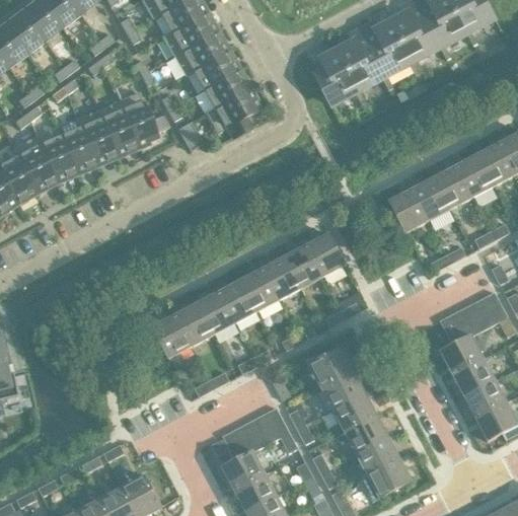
[(30,4),(21,11),(45,42),(63,27),(42,0),(35,0),(30,3),(30,4)]
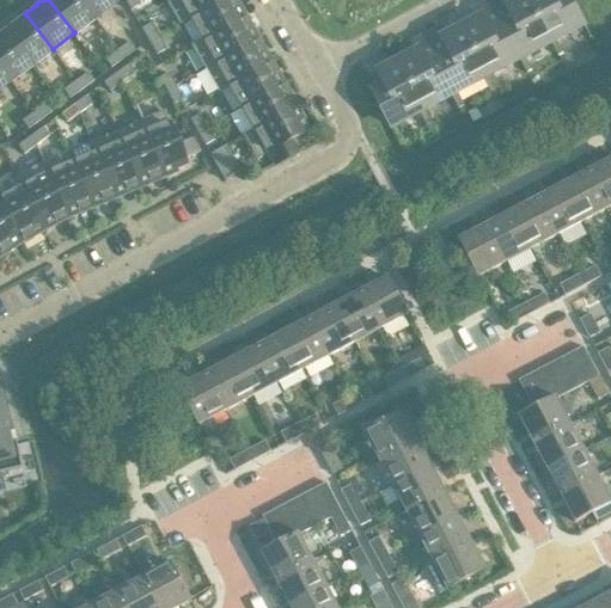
[(49,0),(74,32),(96,17),(81,0),(49,0)]
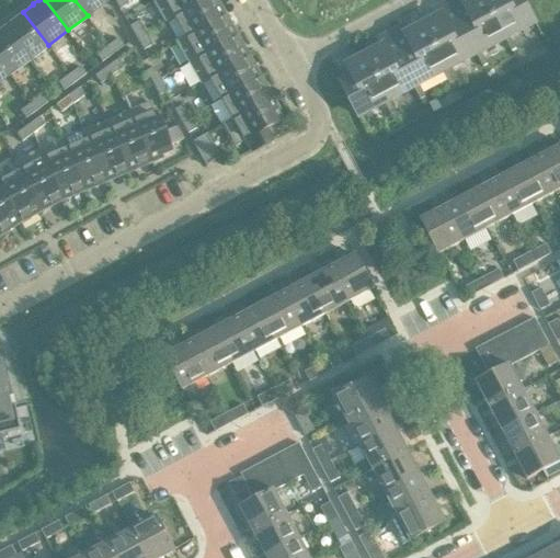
[(106,1),(105,0),(75,0),(88,15),(106,1)]
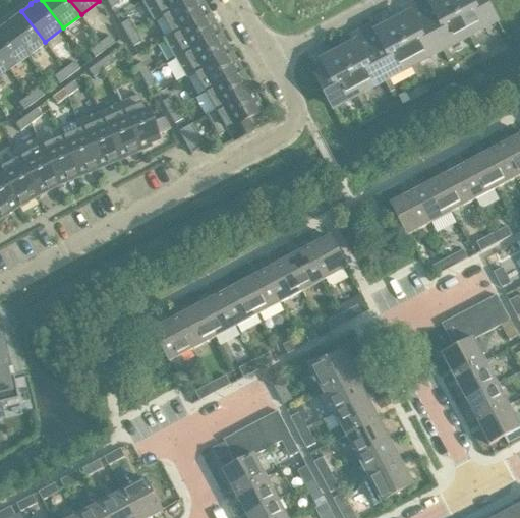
[(153,18),(184,0),(143,0),(153,18)]
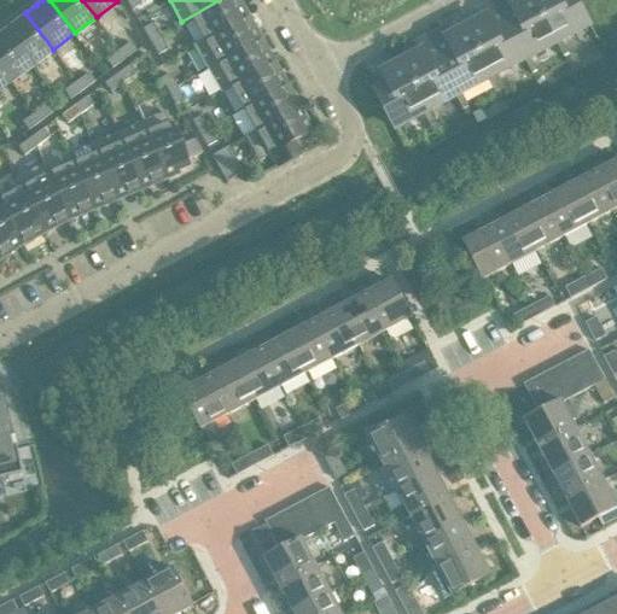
[(195,44),(245,15),(237,0),(219,0),(181,22),(182,22),(192,16),(204,37),(193,44),(195,44)]
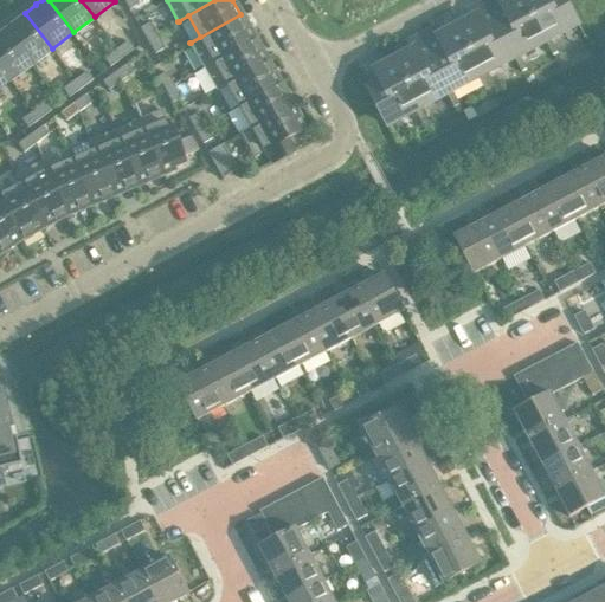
[(509,15),(497,21),(520,63),(522,68),(527,66),(525,60),(551,46),(527,0),(510,0),(513,4),(506,8),(509,15)]
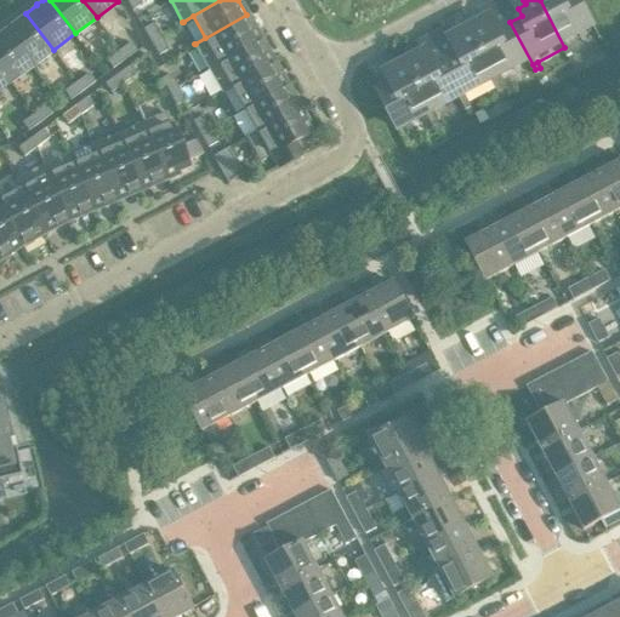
[(540,0),(564,47),(568,53),(573,50),(569,45),(566,36),(593,21),(582,0),(540,0)]
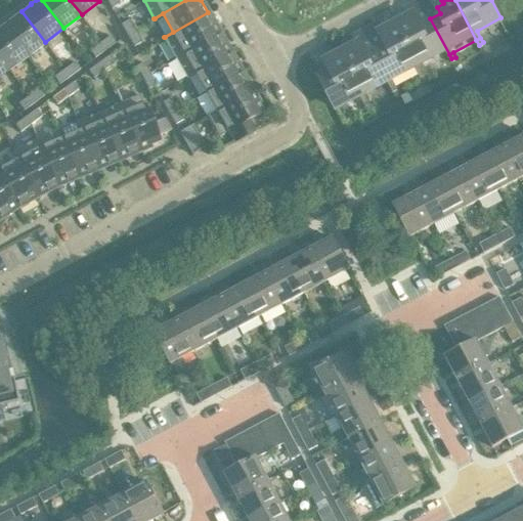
[(3,25),(27,55),(45,42),(22,11),(3,25)]
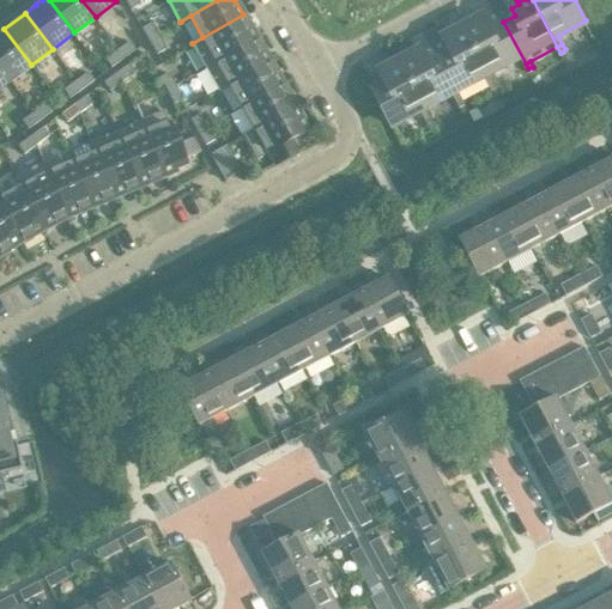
[(206,66),(256,37),(243,14),(193,43),(206,66)]
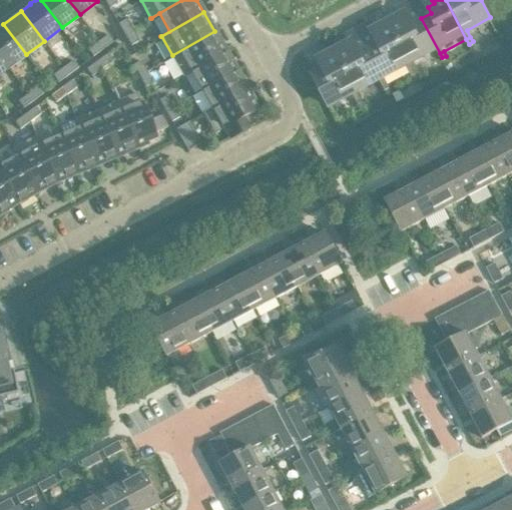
[(400,16),(389,21),(413,67),(416,71),(420,69),(417,65),(440,53),(421,18),(412,23),(409,17),(402,20),(400,16)]
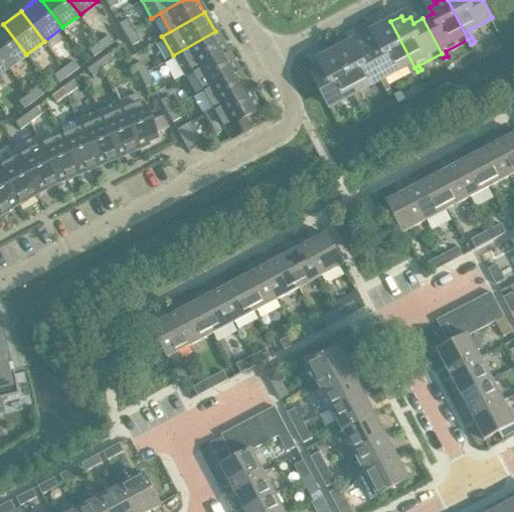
[(126,32),(133,28),(127,17),(120,21),(126,32)]
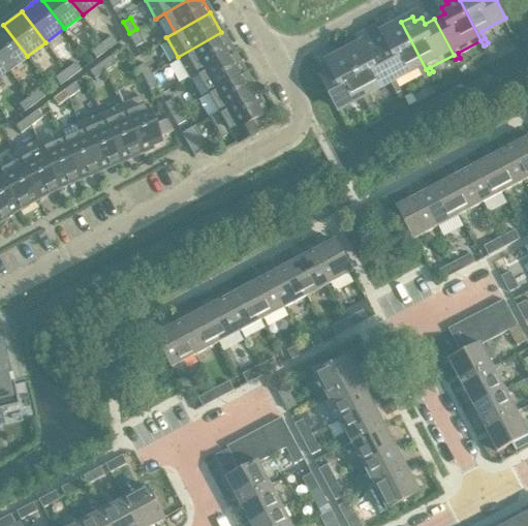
[(390,42),(379,48),(399,84),(422,71),(425,75),(429,73),(426,69),(401,22),(391,28),(393,32),(386,36),(390,42)]
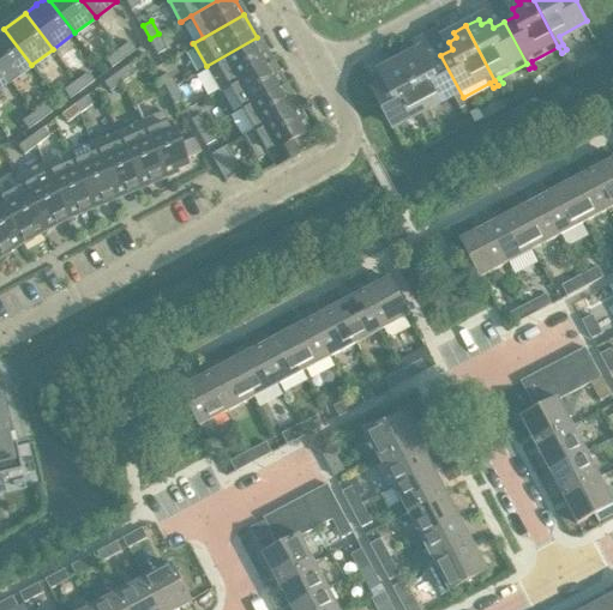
[(0,31),(0,68),(10,82),(31,65),(4,29),(0,31)]
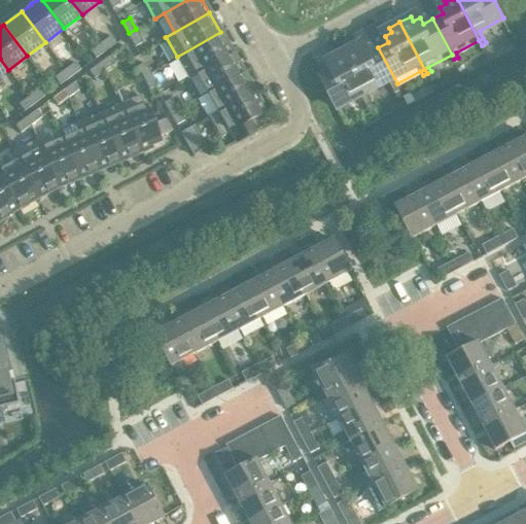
[(136,29),(129,33),(135,44),(143,40),(136,29)]
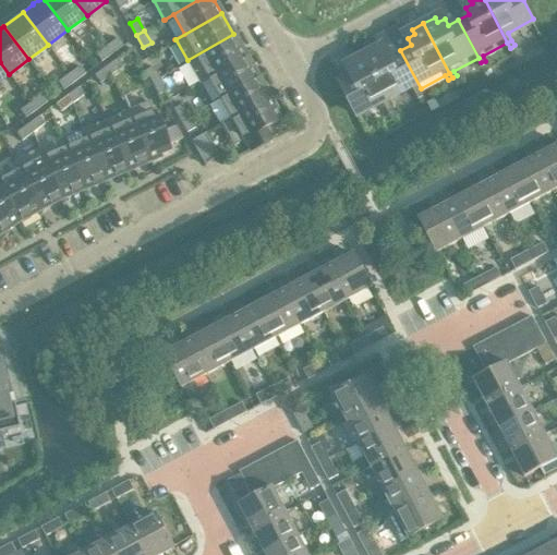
[(198,81),(245,55),(233,34),(188,60),(198,81)]
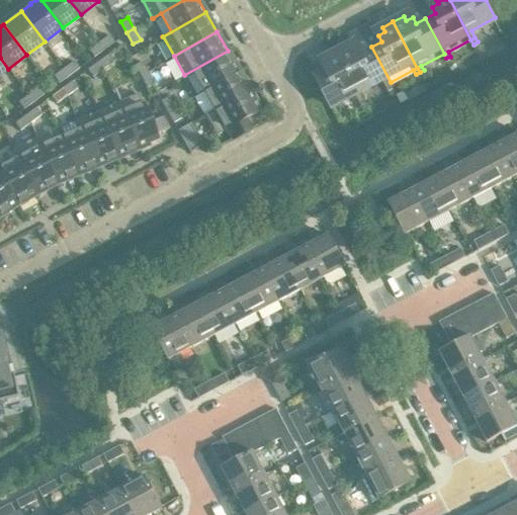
[(99,40),(104,48),(115,40),(109,32),(99,40)]
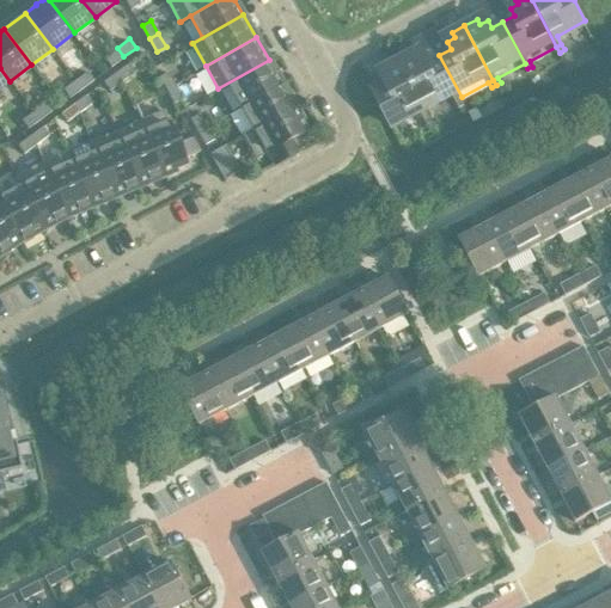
[(123,56),(117,48),(105,56),(111,65),(123,56)]
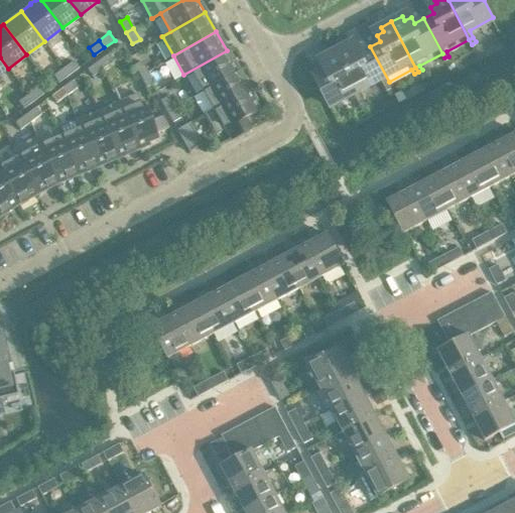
[(349,44),(338,49),(362,96),(385,84),(387,88),(391,86),(389,82),(370,46),(361,51),(357,45),(351,48),(349,44)]
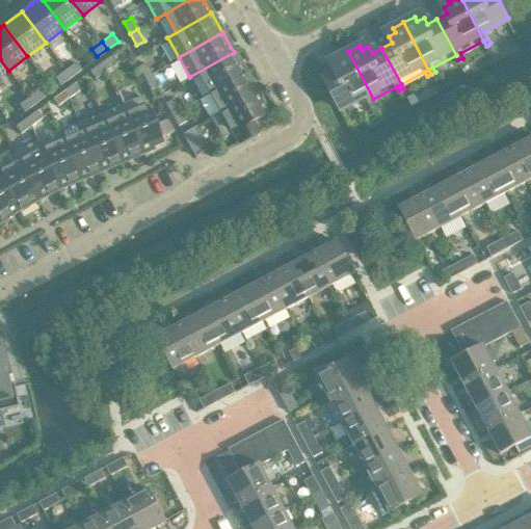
[(337,72),(325,77),(341,107),(366,94),(369,101),(372,106),(376,104),(373,99),(348,51),(338,57),(340,61),(334,65),(337,72)]
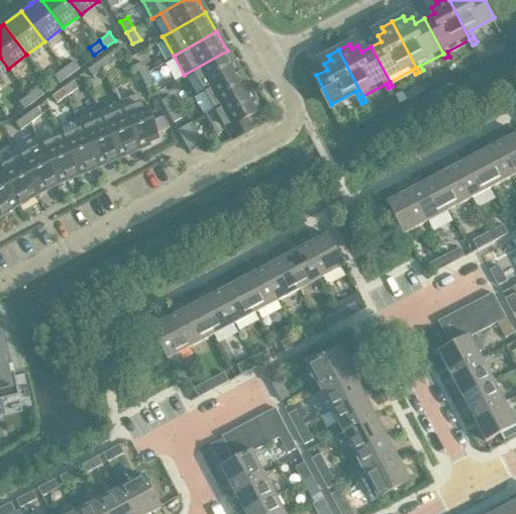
[(227,50),(184,75),(185,76),(193,71),(204,89),(238,70),(227,50)]
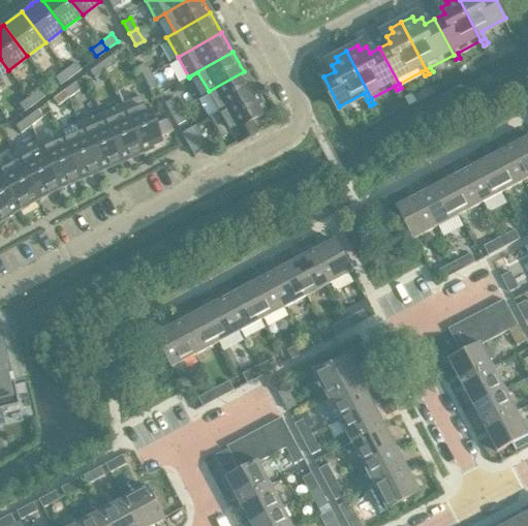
[(100,61),(105,68),(116,61),(111,54),(100,61)]
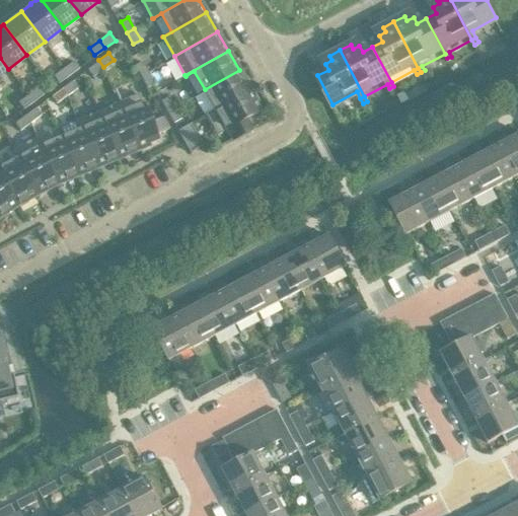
[(64,66),(70,74),(80,66),(74,59),(64,66)]
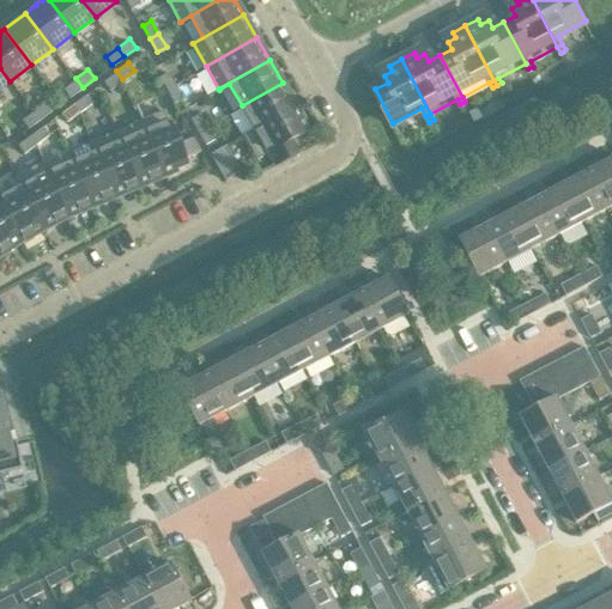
[(122,79),(116,71),(104,80),(110,89),(122,79)]
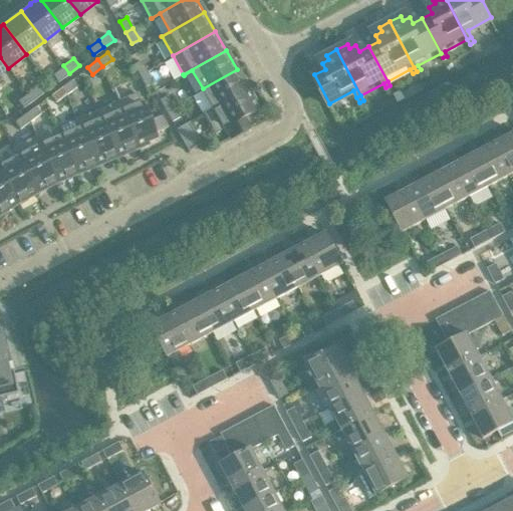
[(140,74),(148,69),(142,59),(134,63),(140,74)]
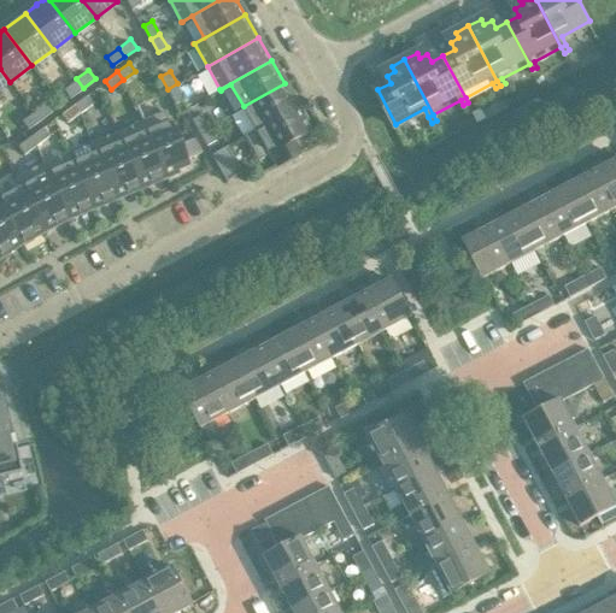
[(83,88),(76,78),(64,88),(71,96),(83,88)]
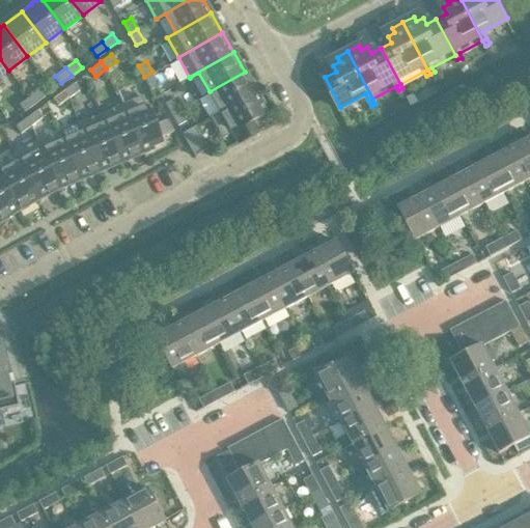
[(159,83),(152,72),(144,77),(150,87),(159,83)]
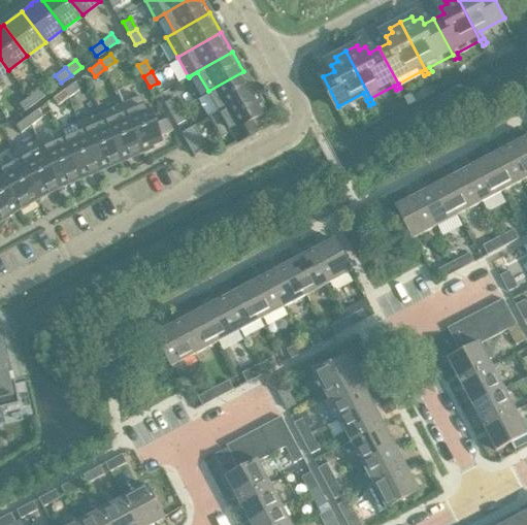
[(210,116),(254,90),(243,71),(208,91),(219,109),(209,115),(210,116)]
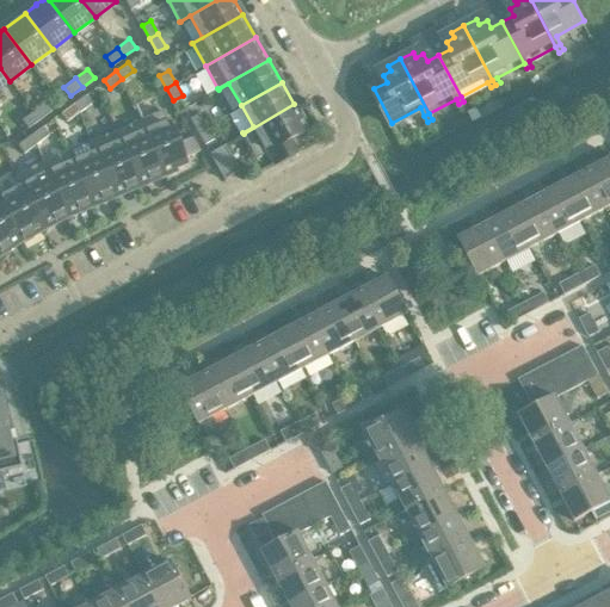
[(85,93),(73,101),(80,111),(92,101),(85,93)]
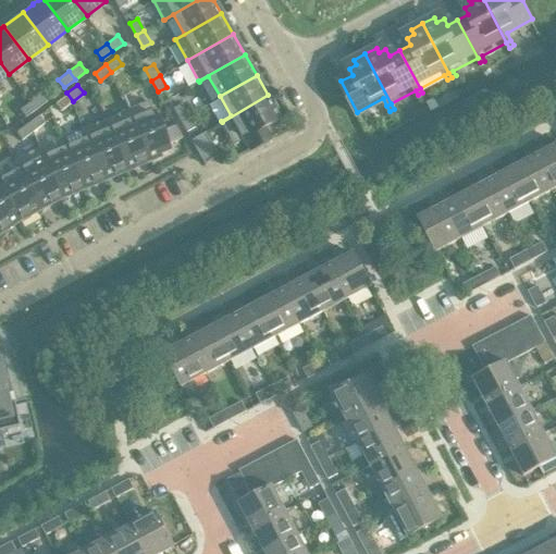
[(32,99),(37,107),(48,99),(42,91),(32,99)]
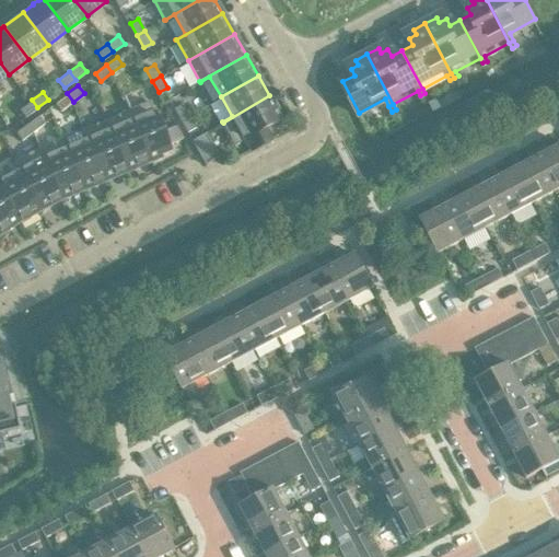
[(62,109),(73,102),(67,93),(56,102),(62,109)]
